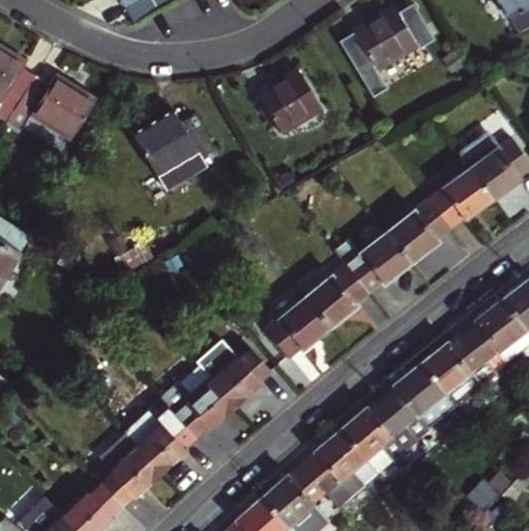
[(122,0),(136,25),(140,23),(175,2),(173,0),(122,0)]
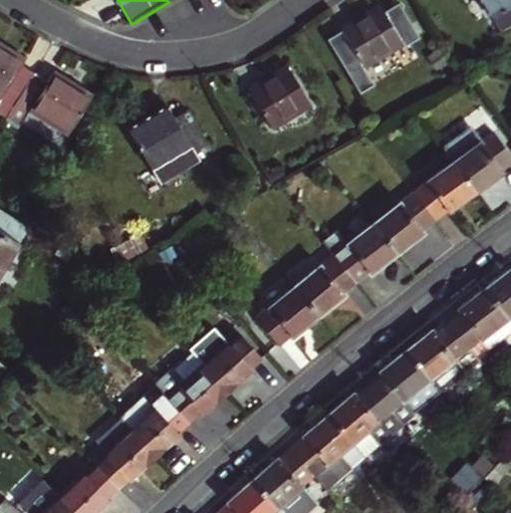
[(510,0),(488,0),(506,30),(510,27),(510,0)]
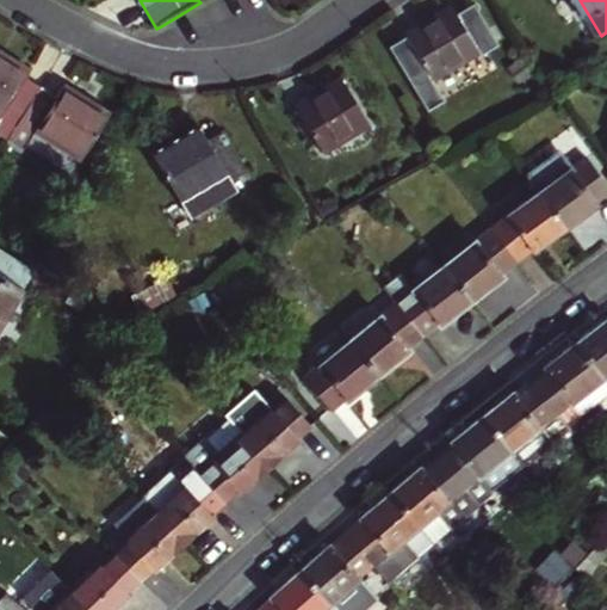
[(452,5),(404,32),(429,76),(477,50),(452,5)]
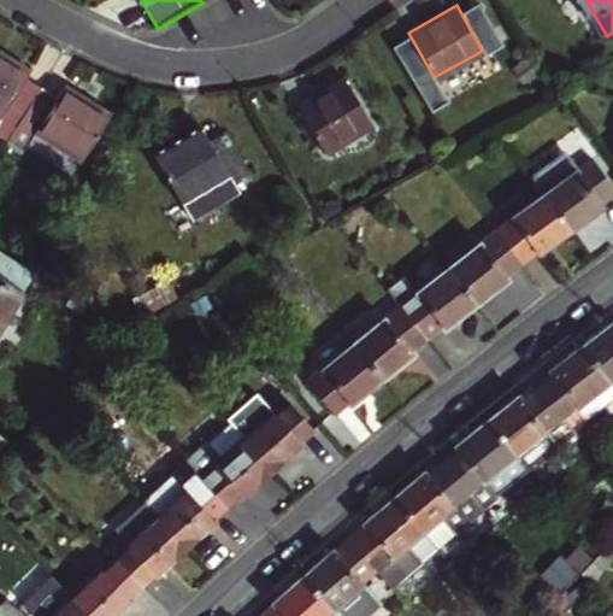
[(0,125),(0,133),(12,141),(43,91),(27,81),(33,72),(0,52),(0,116),(5,119),(0,125)]
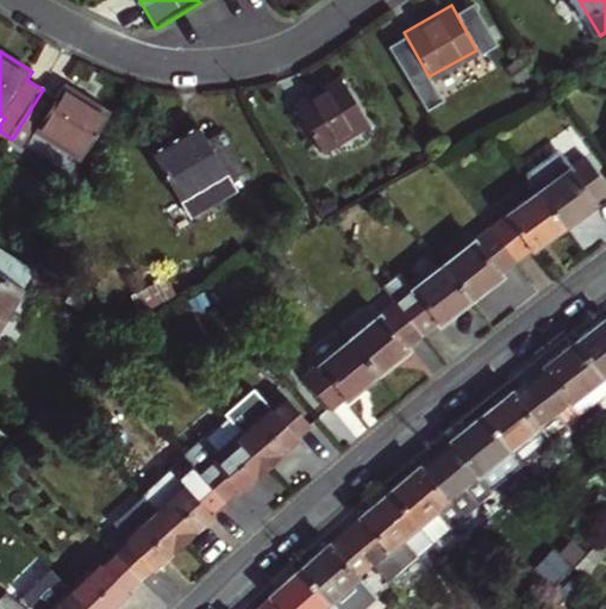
[(338,78),(293,105),(322,151),(367,125),(338,78)]
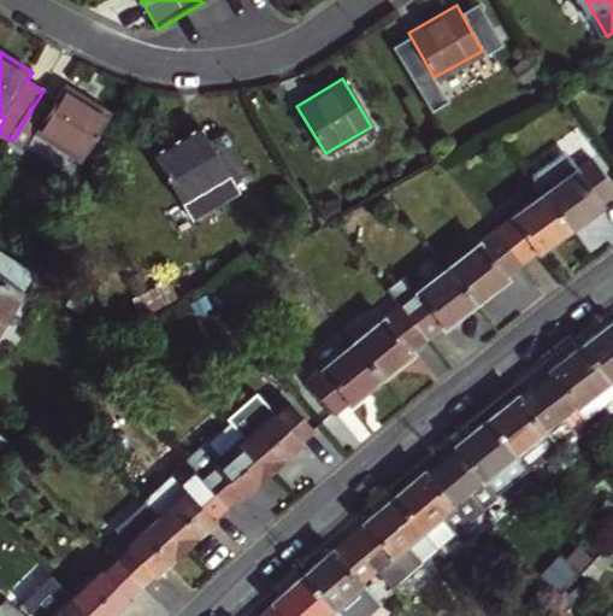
[(59,101),(43,91),(12,141),(30,152),(41,135),(83,162),(112,117),(66,88),(59,101)]
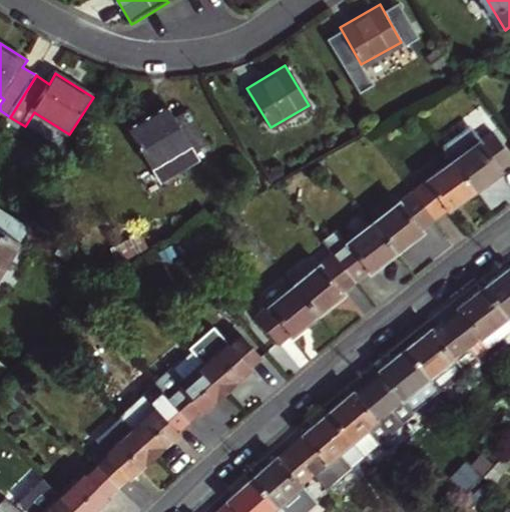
[(167,109),(129,130),(150,169),(189,147),(194,156),(208,148),(188,113),(173,121),(167,109)]
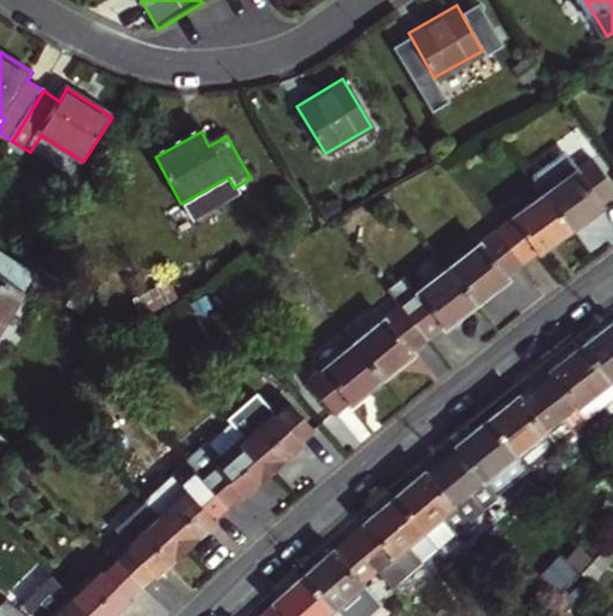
[(540,188),(572,232),(606,205),(603,201),(612,194),(612,182),(591,156),(577,166),(561,148),(529,174),(540,188)]
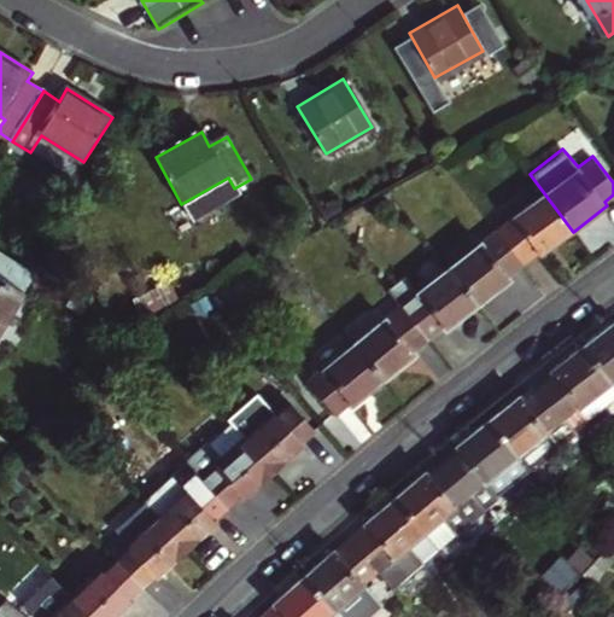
[(234,188),(228,178),(181,204),(189,219),(237,193),(234,188)]
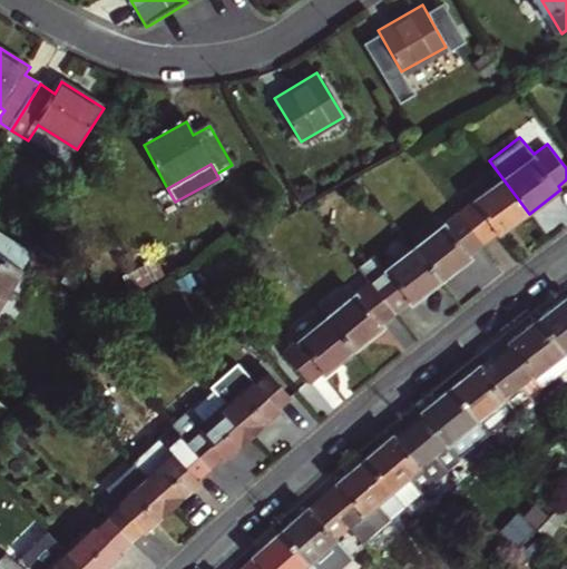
[(457,212),(485,244),(498,233),(501,236),(529,214),(499,174),(471,196),(473,199),(457,212)]
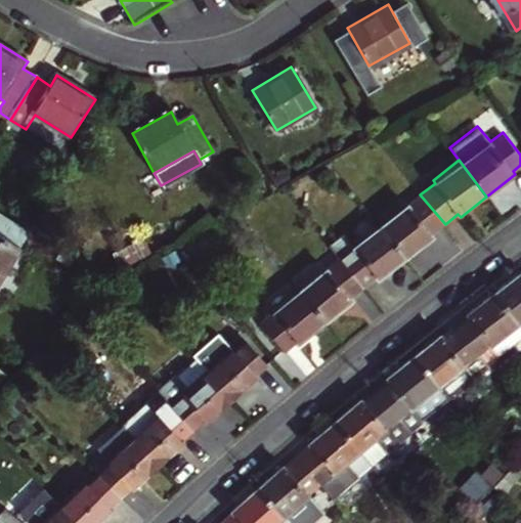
[(405,204),(379,224),(408,260),(434,240),(431,235),(445,224),(420,194),(406,205),(405,204)]
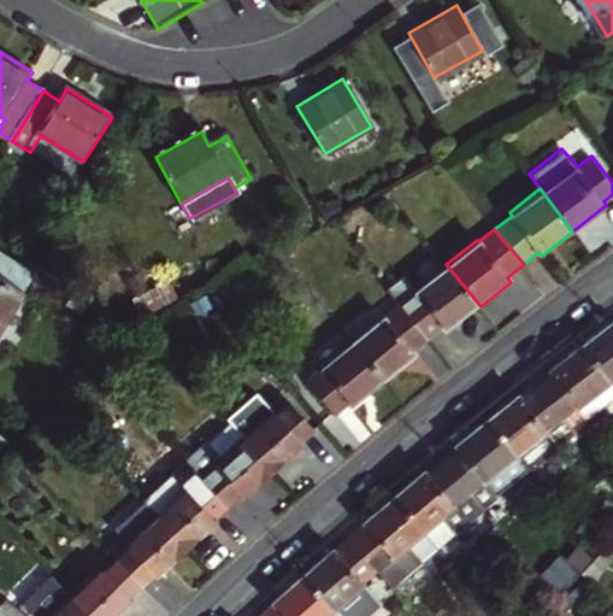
[(388,289),(432,339),(446,328),(448,332),(481,306),(446,264),(414,289),(404,277),(388,289)]
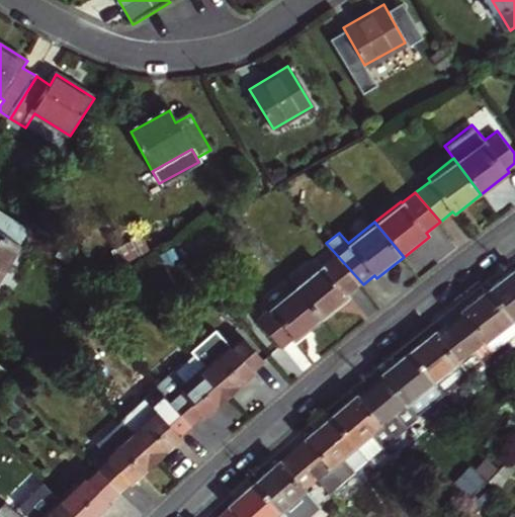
[(0,280),(22,245),(0,230),(0,280)]
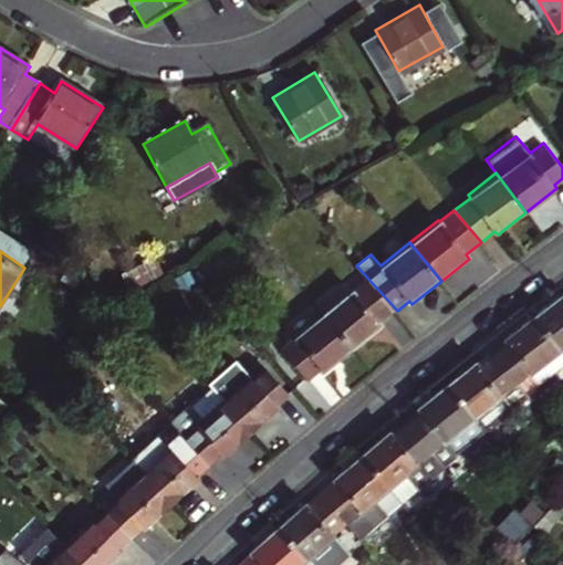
[(352,289),(323,311),(357,347),(383,327),(381,324),(397,311),(369,280),(354,292),(352,289)]
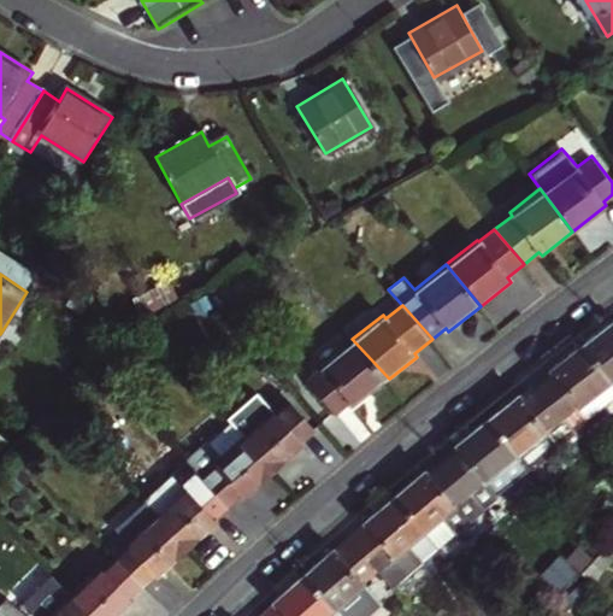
[(612,385),(612,327),(584,350),(612,385)]
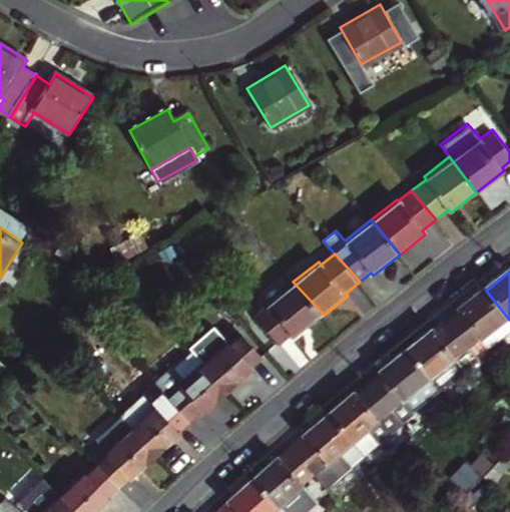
[(324,315),(293,282),(268,302),(270,306),(257,316),(280,345),(294,335),(295,338),(324,315)]
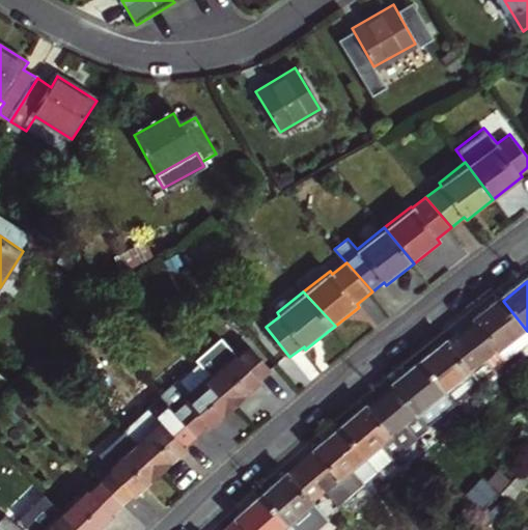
[(527,331),(503,301),(476,323),(477,325),(465,335),(485,363),(494,373),(527,345),(527,331)]
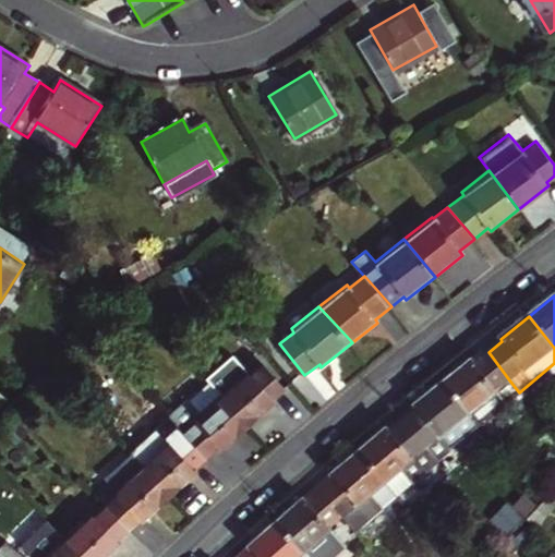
[(519,392),(510,382),(489,352),(474,363),(472,361),(444,384),(481,430),(522,397),(519,392)]
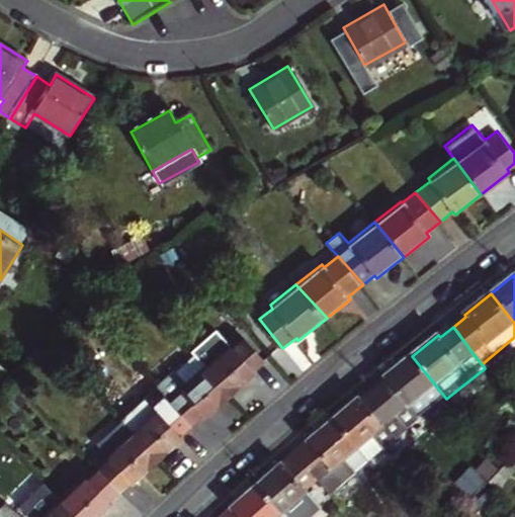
[(204,362),(236,395),(257,375),(255,372),(268,361),(243,333),(230,345),(216,329),(192,350),(204,362)]
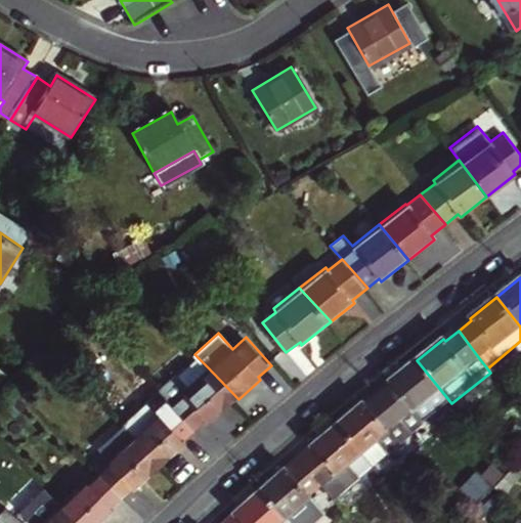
[(169,403),(196,432),(206,423),(209,425),(239,399),(207,366),(194,354),(157,390),(169,403)]
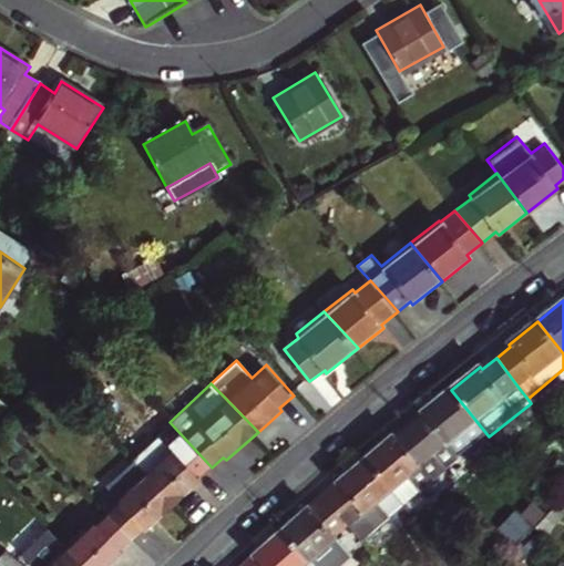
[(410,426),(434,456),(450,443),(462,458),(489,436),(451,390),(422,412),(426,414),(410,426)]
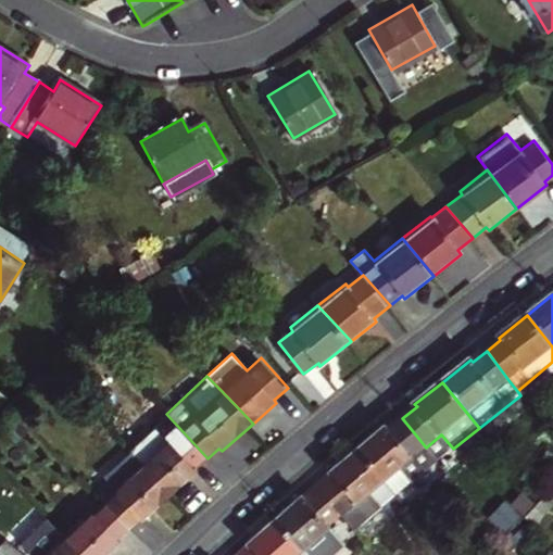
[(386,483),(396,496),(423,474),(437,461),(426,448),(402,418),(387,430),(385,428),(357,451),(386,483)]
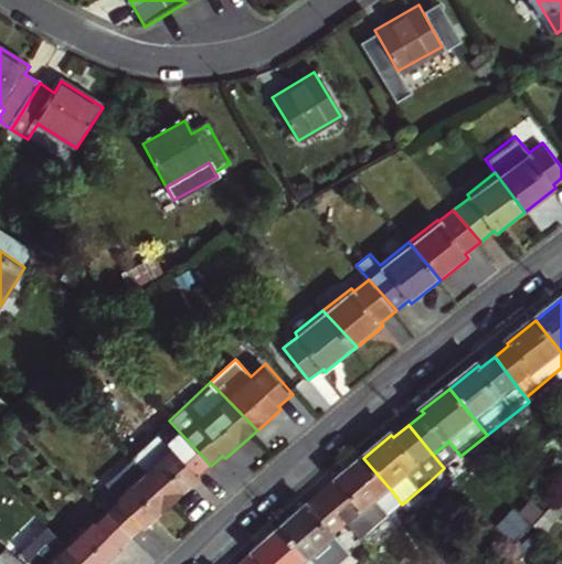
[(141,468),(175,503),(202,478),(200,477),(211,466),(182,435),(171,446),(169,443),(141,468)]
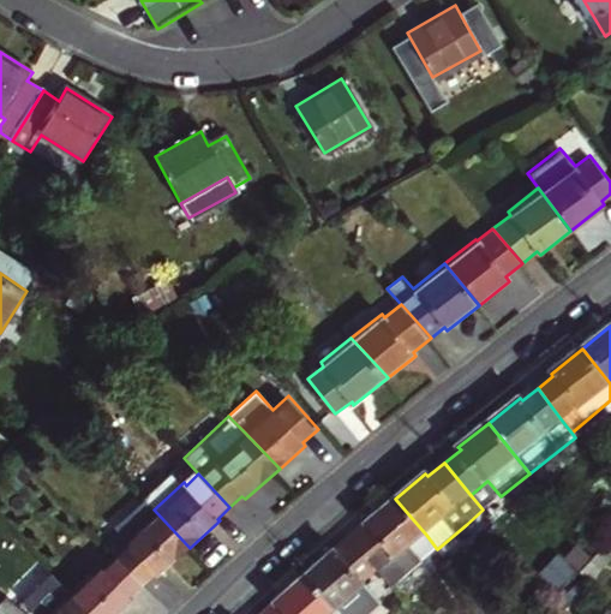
[(99,538),(113,554),(144,585),(156,574),(160,577),(190,548),(154,510),(142,496),(99,538)]
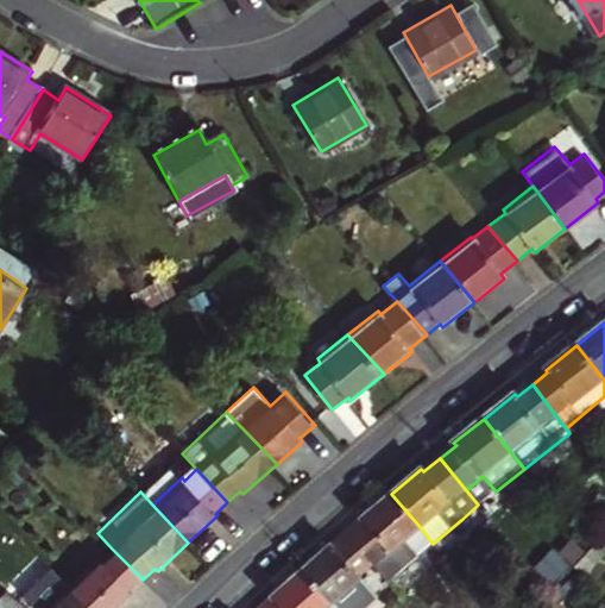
[(422,530),(391,494),(359,520),(361,522),(347,534),(375,565),(389,582),(433,544),(422,530)]
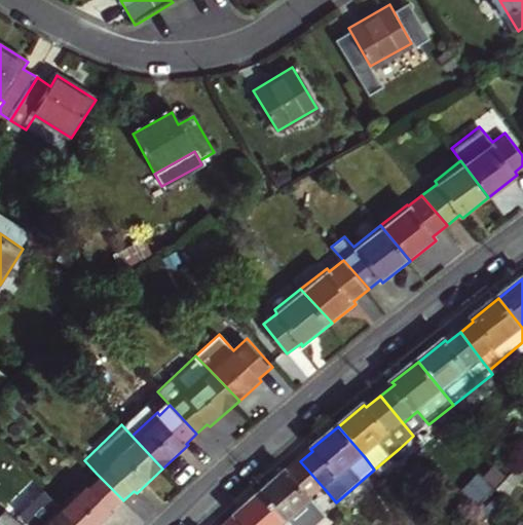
[(324,488),(300,461),(287,473),(285,471),(261,493),(288,524),(324,488)]
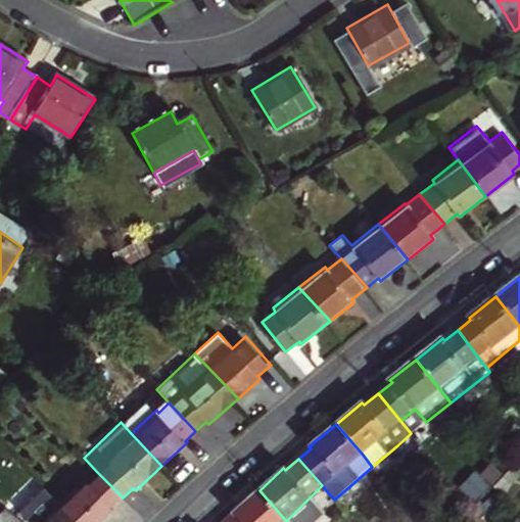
[(59,503),(78,521),(103,521),(115,510),(113,508),(123,497),(96,471),(86,481),(84,479),(59,503)]
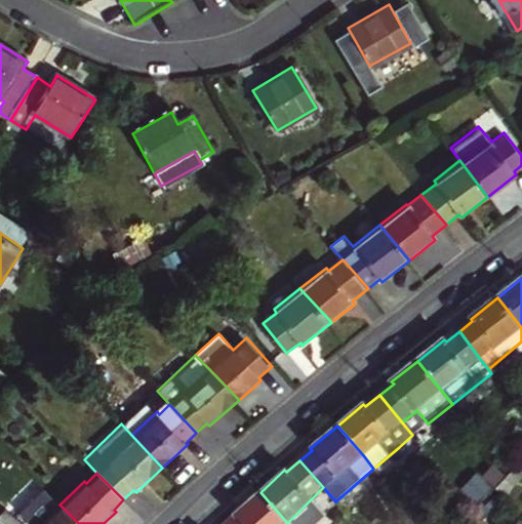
[(521,483),(513,476),(511,477),(498,490),(507,498),(521,483)]
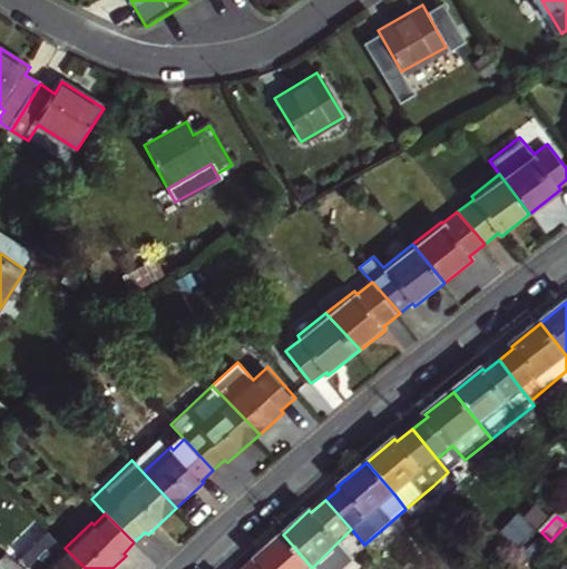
[(312,568),(283,535),(256,559),(258,560),(248,568),(312,568)]
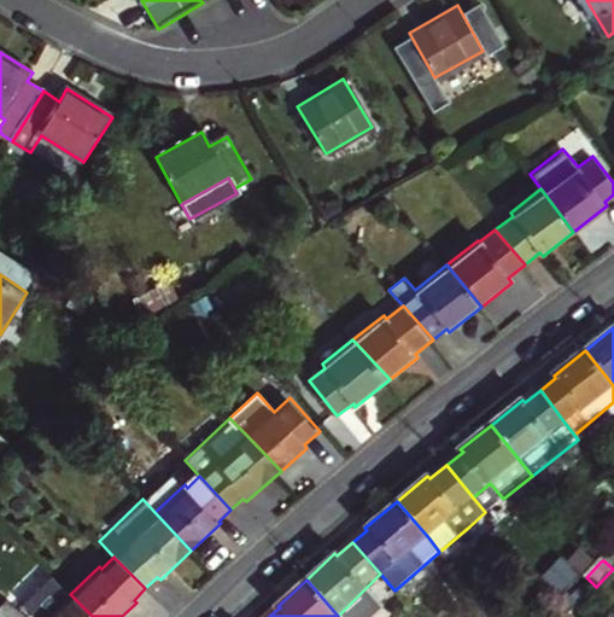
[(92,616),(70,594),(60,604),(63,605),(50,616),(92,616)]
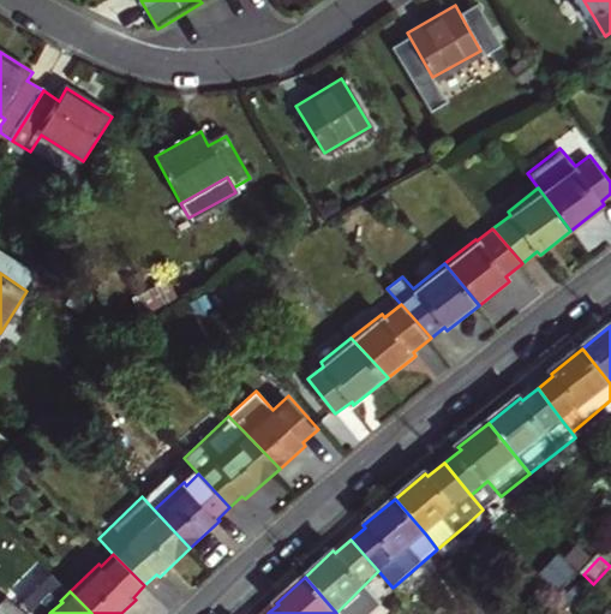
[(3,607),(4,613),(25,613),(9,601),(3,607)]
